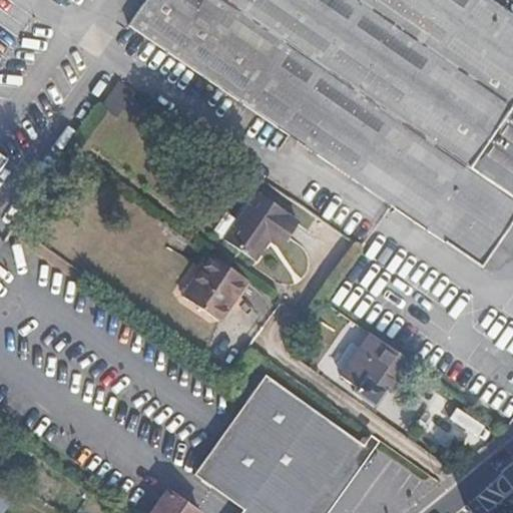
[(147,0),(126,31),(280,134),(306,152),(478,270),(504,232),(512,217),(512,17),(494,5),(486,0),(147,0)]
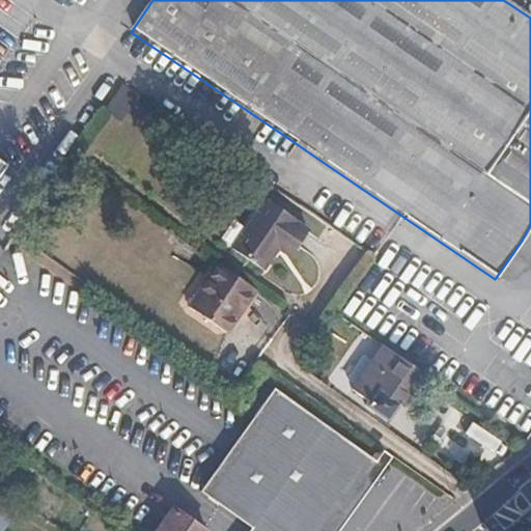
[(298,219),(266,197),(233,247),(263,269),(278,248),(289,255),(307,230),(296,222),(298,219)]
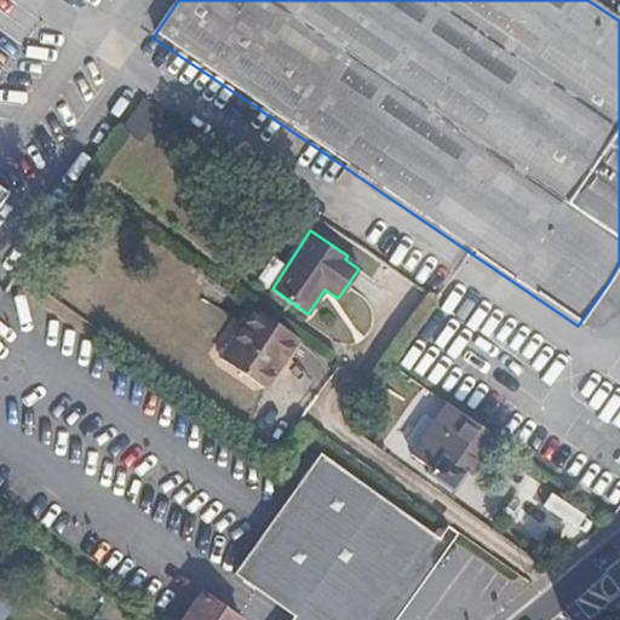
[(300,338),(256,308),(222,356),(265,386),(300,338)]
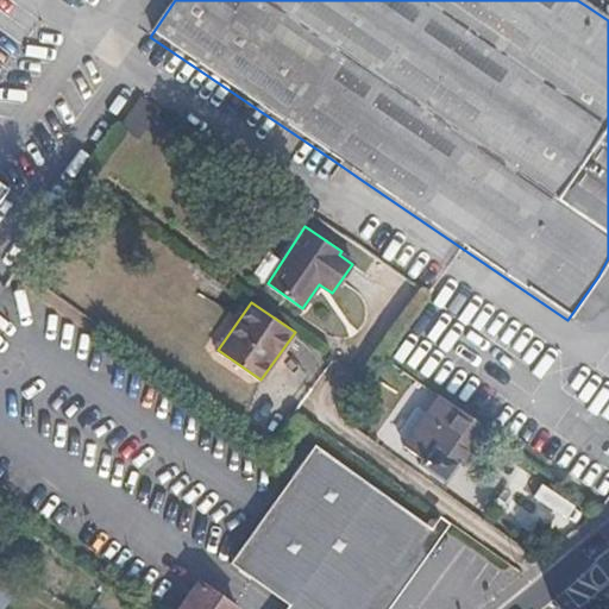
[(483,428),(440,399),(406,446),(424,460),(420,465),(444,482),(483,428)]
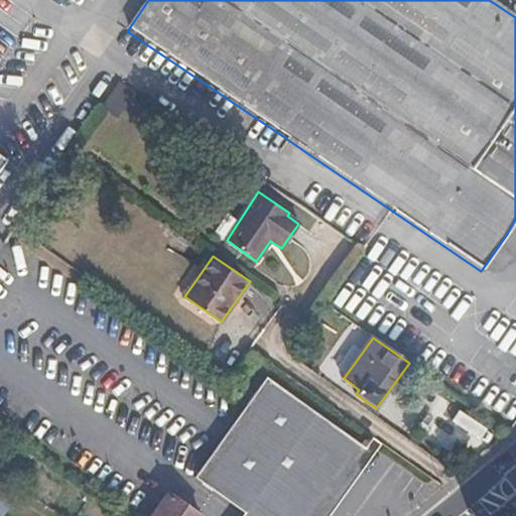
[(319,515),(368,449),(344,432),(268,378),(253,399),(246,409),(231,430),(196,479),(244,513),(241,515),(319,515)]
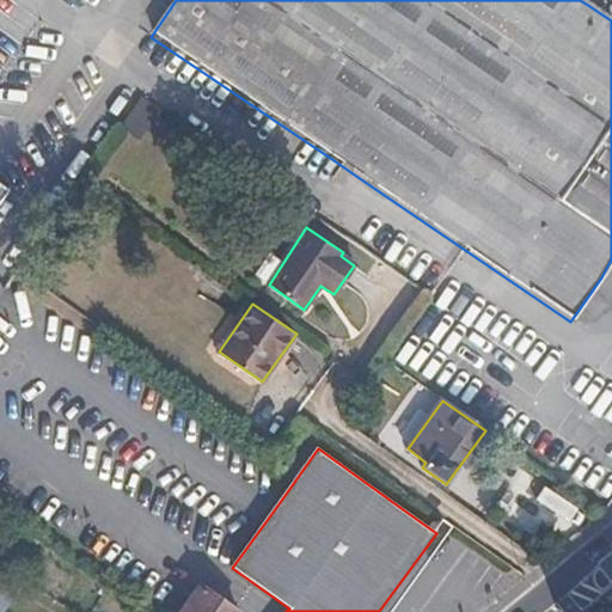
[(0,583),(0,611),(2,611),(14,592),(0,583)]
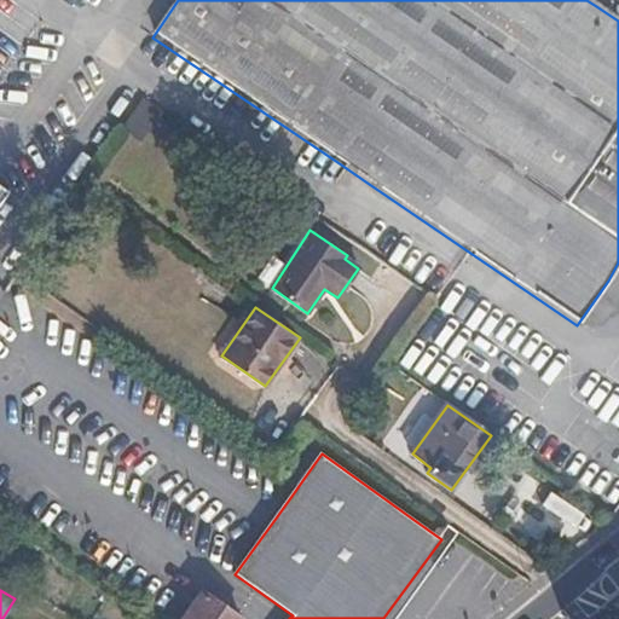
[(238,618),(202,594),(183,618),(238,618)]
